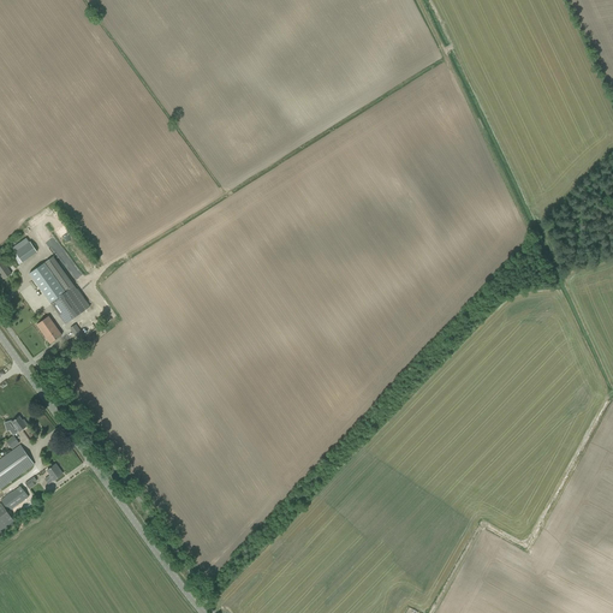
[(29,234),(13,244),(23,260),(39,250),(29,234)]
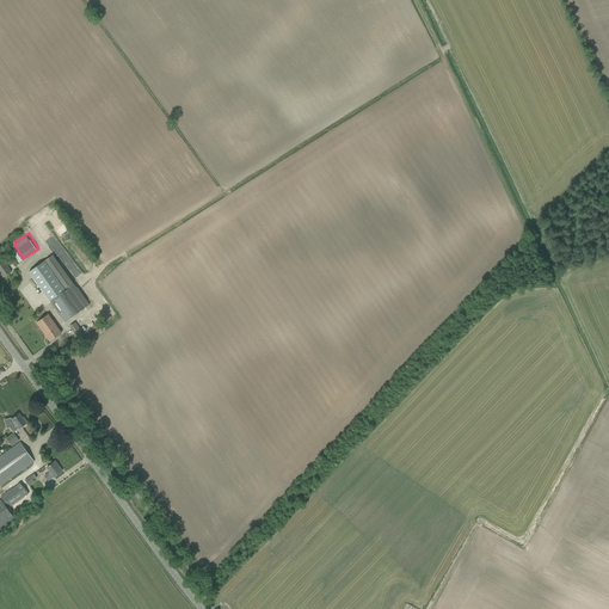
[(47,259),(31,270),(53,299),(65,315),(67,320),(74,314),(92,302),(79,284),(75,278),(55,252),(47,258),(68,288),(67,288),(47,259)]
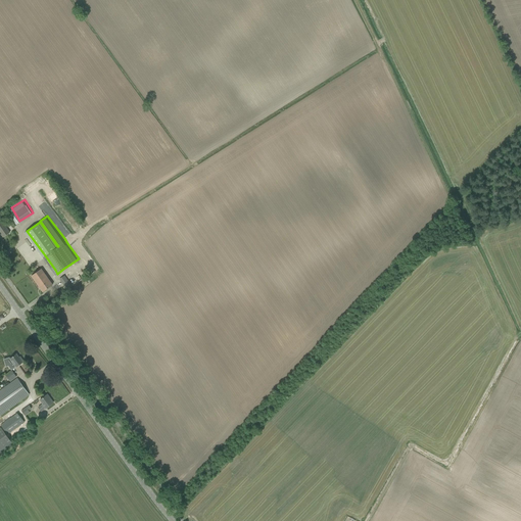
[(0,223),(0,227),(5,235),(11,231),(4,220),(0,223)]
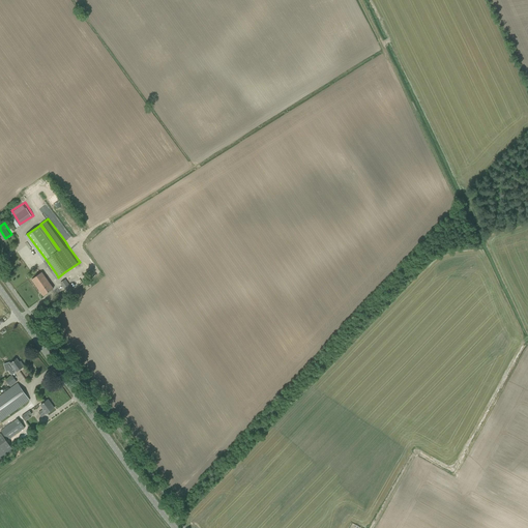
[(44,270),(33,277),(46,294),(55,287),(44,270)]
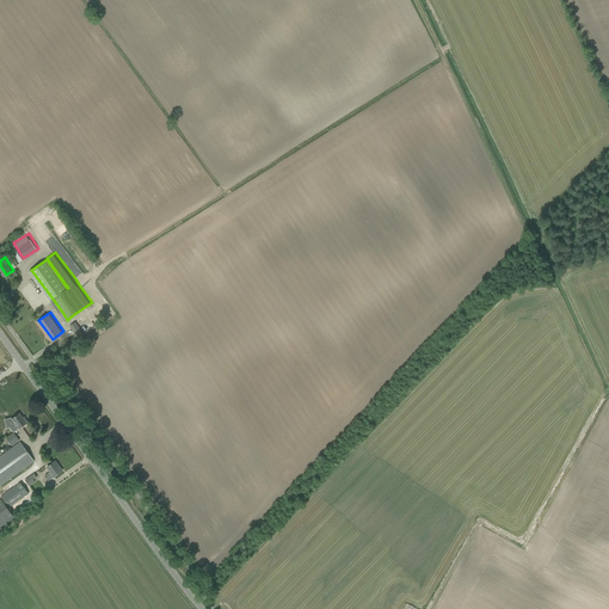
[(78,320),(73,324),(79,332),(82,338),(88,334),(87,333),(78,320)]
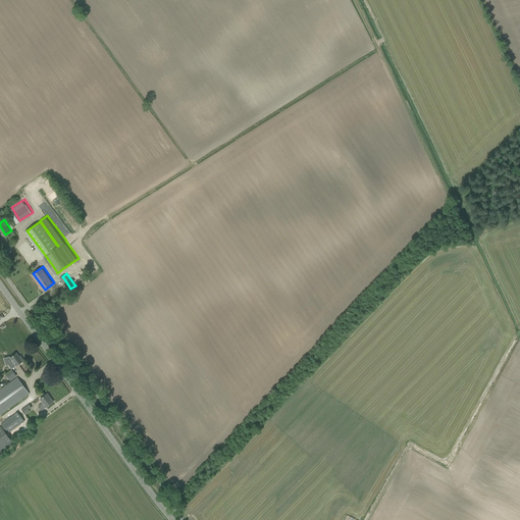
[(10,363),(13,367),(17,364),(18,364),(21,363),(20,362),(26,359),(22,355),(21,356),(18,352),(12,356),(11,355),(7,356),(11,362),(10,363)]
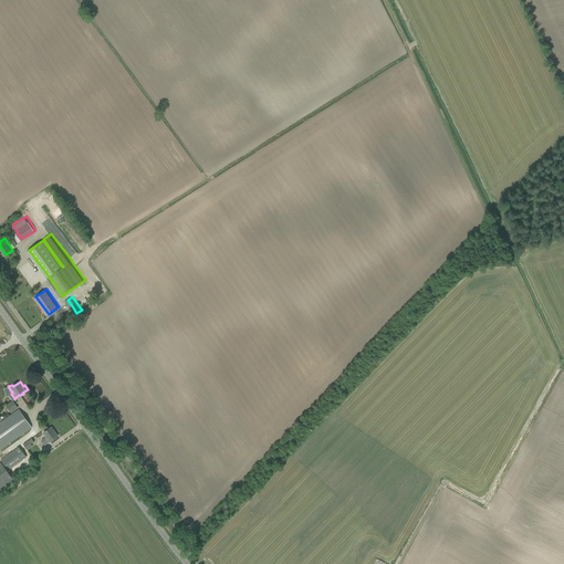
[(8,404),(13,411),(20,406),(16,399),(8,404)]
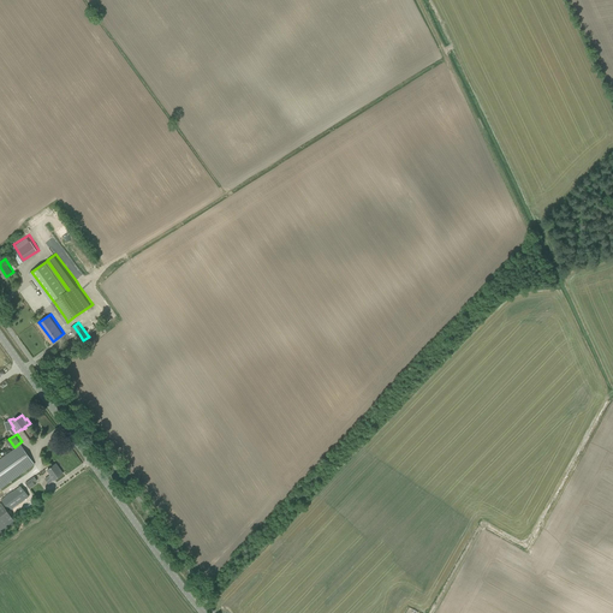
[(0,487),(31,465),(36,462),(23,442),(18,446),(0,458),(0,487)]
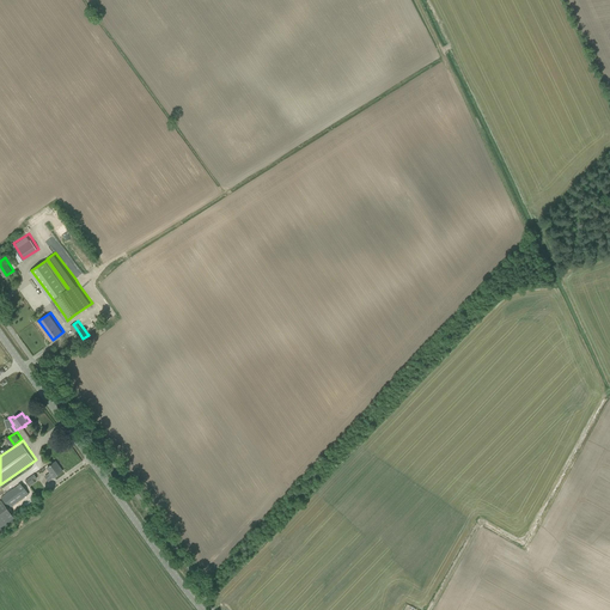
[(47,475),(50,480),(56,475),(56,476),(65,469),(62,465),(60,467),(56,461),(49,465),(53,470),(47,475)]
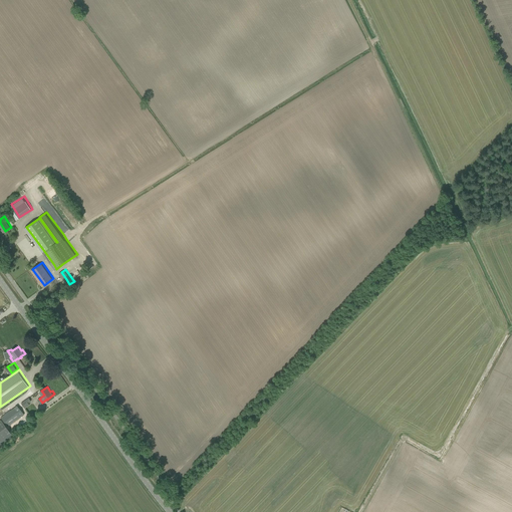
[(27,399),(23,402),(25,405),(27,407),(31,404),(28,399),(27,399)]
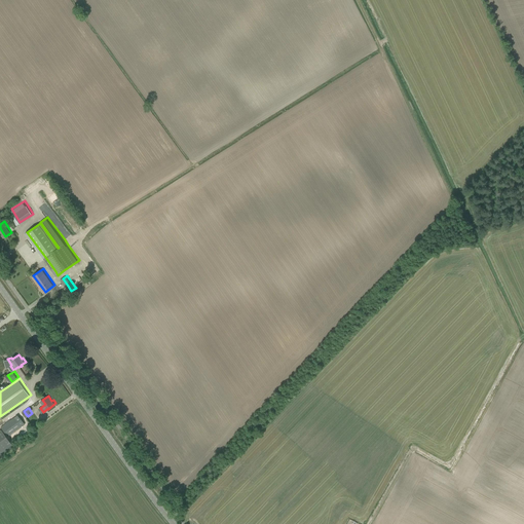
[(3,425),(9,435),(27,422),(20,414),(3,425)]
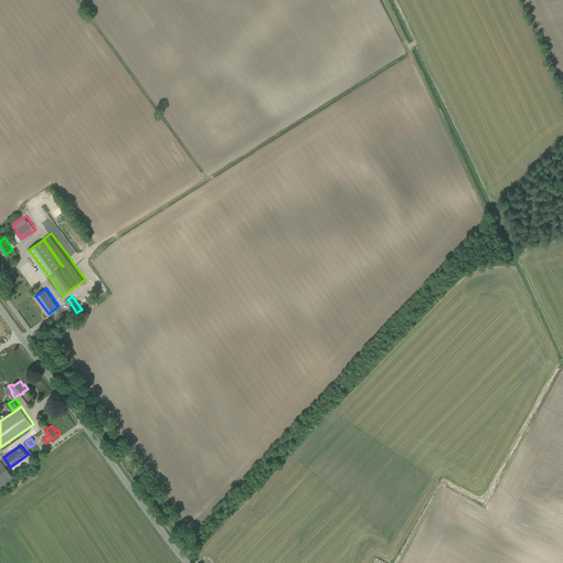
[(0,463),(0,486),(14,476),(3,460),(0,463)]
